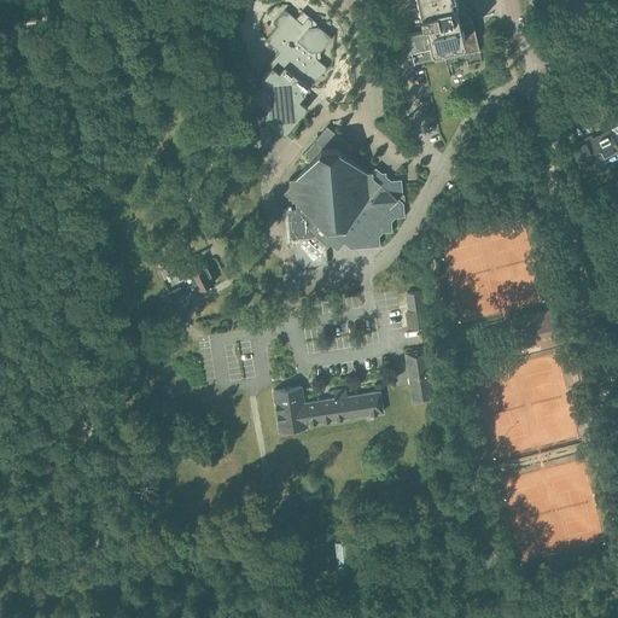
[(266,122),(269,122),(285,134),(308,108),(299,100),(305,93),(303,91),(314,79),(316,81),(327,68),(318,59),(319,57),(320,51),(321,51),(332,38),(319,27),(316,27),(316,23),(303,11),(296,18),(285,10),(273,23),(277,27),(266,40),(280,51),(268,64),(272,68),(261,81),(264,83),(254,97),(268,110),(264,114),(266,122)]
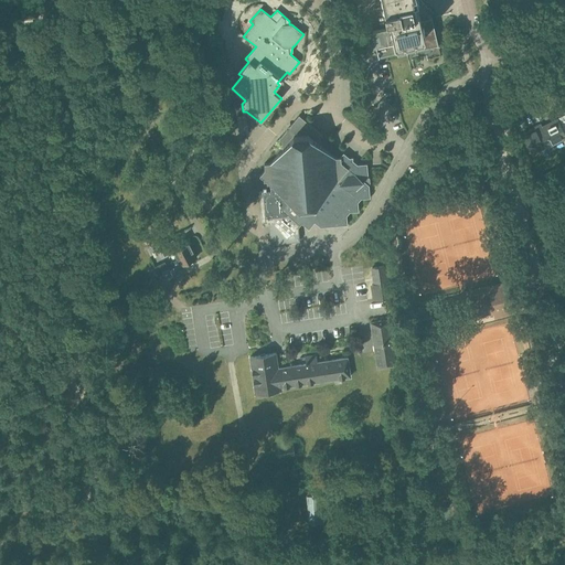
[(298,227),(302,223),(305,223),(305,224),(306,224),(306,223),(310,222),(311,223),(311,222),(315,222),(320,227),(348,225),(347,215),(350,212),(359,212),(358,202),(361,199),(370,198),(369,185),(370,183),(370,179),(368,177),(369,177),(366,163),(358,164),(343,152),(340,158),(336,158),(320,145),(320,137),(322,135),(299,116),(280,138),(283,148),(270,163),(265,164),(265,169),(259,176),(263,179),(264,179),(264,181),(267,181),(267,184),(269,183),(270,191),(263,192),(265,217),(268,217),(270,238),(276,237),(276,243),(299,241),(298,227)]
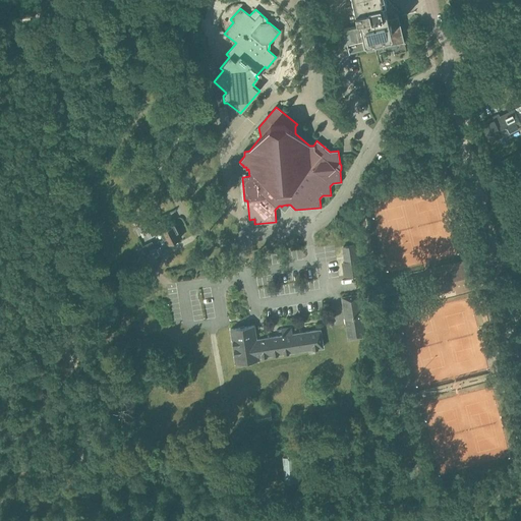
[(520,110),(516,113),(514,109),(500,116),(499,114),(481,122),(491,142),(498,139),(497,138),(502,136),(509,133),(507,131),(520,124),(520,125),(520,110)]
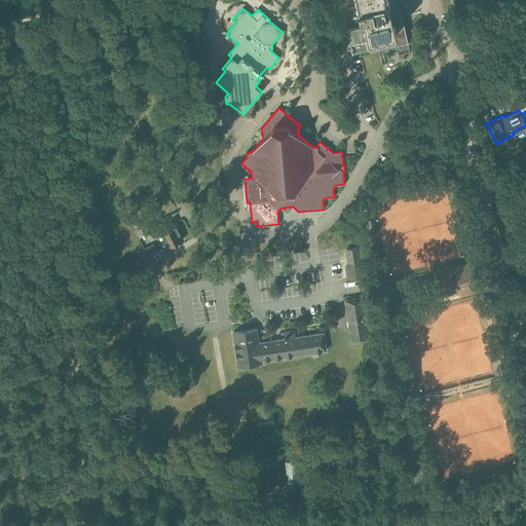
[(175,222),(156,231),(154,226),(148,229),(153,238),(161,234),(167,248),(183,239),(175,222)]
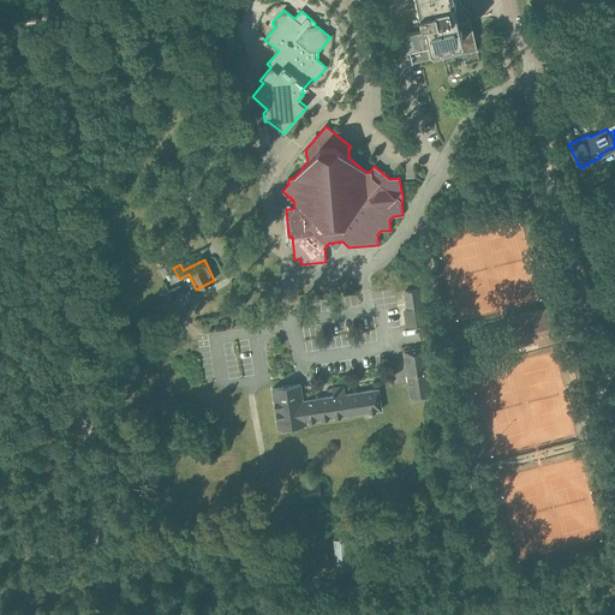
[(201,302),(193,290),(185,293),(191,306),(201,302)]
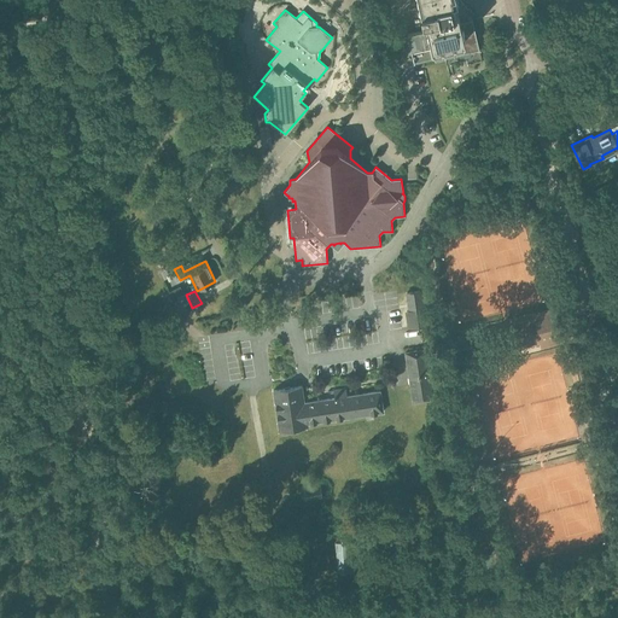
[(406,293),(408,312),(406,312),(409,328),(429,325),(426,309),(423,310),(420,291),(406,293)]
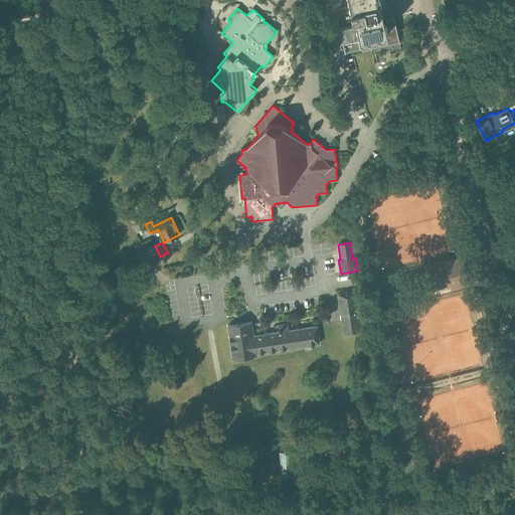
[(361,334),(355,292),(338,295),(341,321),(343,336),(361,334)]
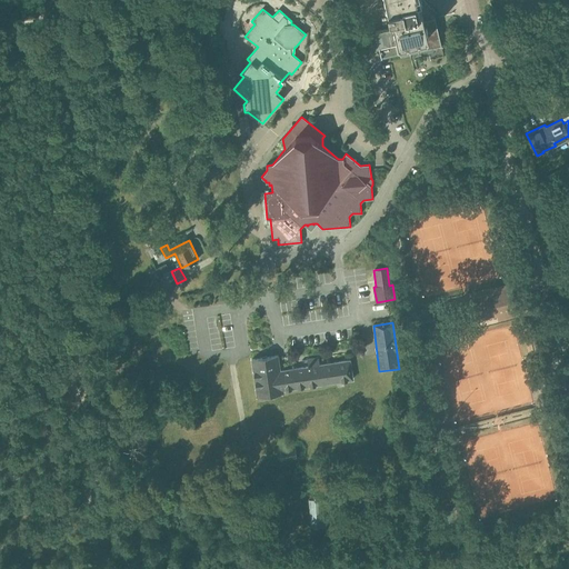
[(406,326),(399,327),(402,347),(408,346),(406,326)]
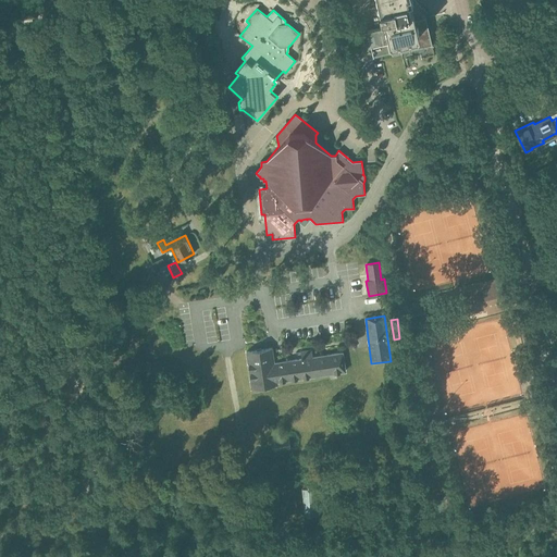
[(274,363),(272,348),(246,353),(251,388),(277,385),(276,383),(345,372),(342,353),(312,357),(311,349),(300,351),(301,359),(274,363)]
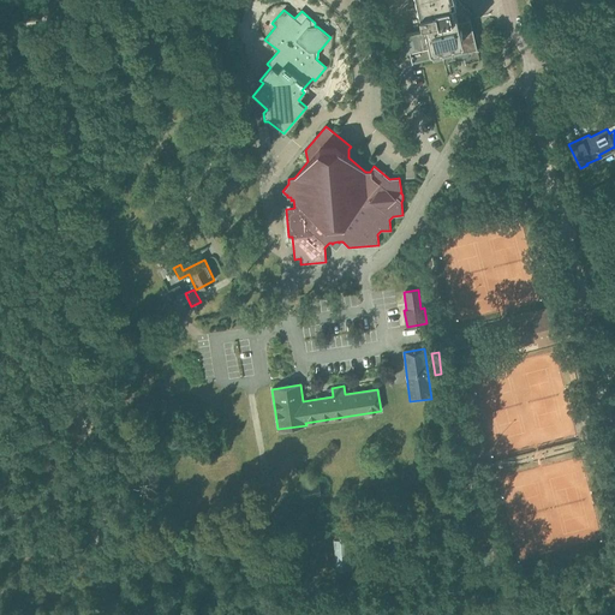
[(465,457),(472,454),(469,440),(461,442),(465,457)]
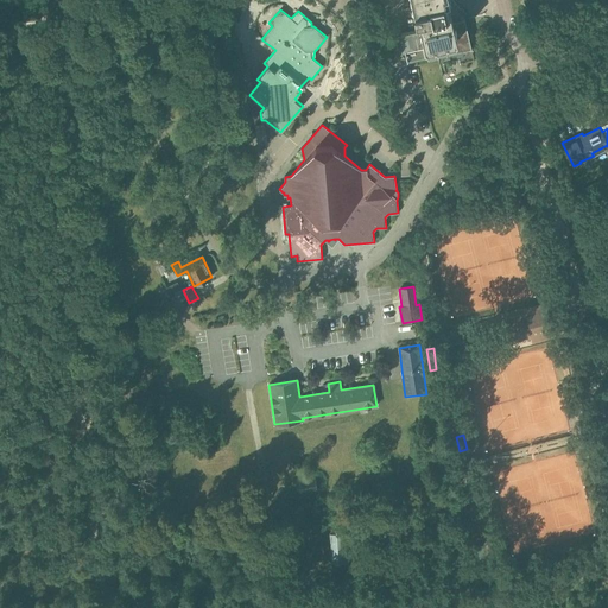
[(298,480),(299,493),(317,489),(315,477),(298,480)]
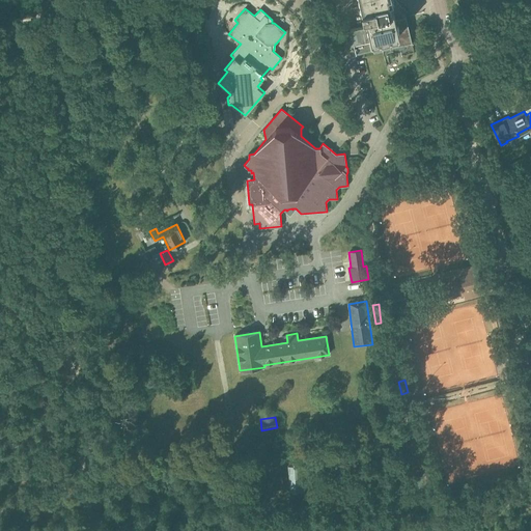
[(288,467),(289,481),(290,493),(301,492),(300,480),(306,480),(305,466),(288,467)]
